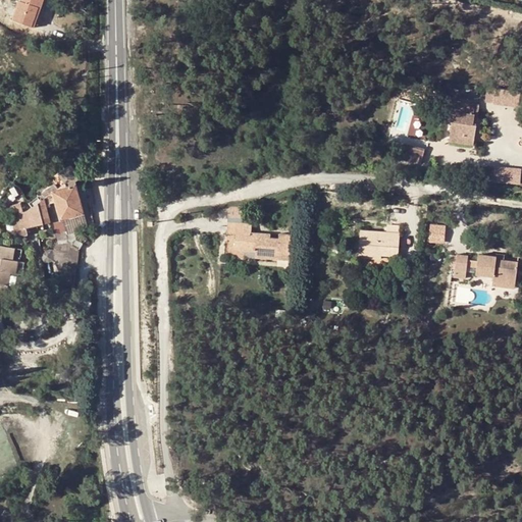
[(41,7),(43,0),(21,0),(22,1),(19,0),(17,7),(13,19),(33,25),(39,7),(41,7)]
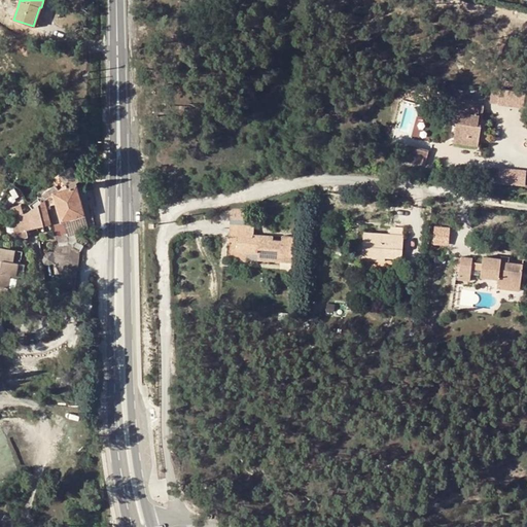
[(33,26),(37,28),(44,8),(41,7),(39,7),(33,26)]
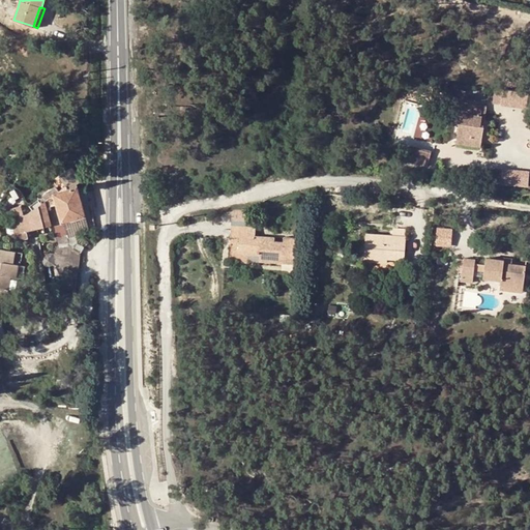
[(516,104),(517,91),(505,90),(504,102),(516,104)]
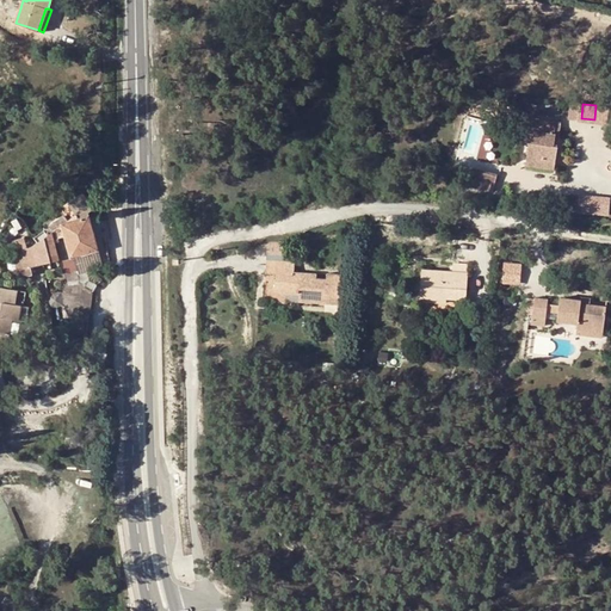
[(594,119),(606,122),(609,106),(596,105),(594,119)]
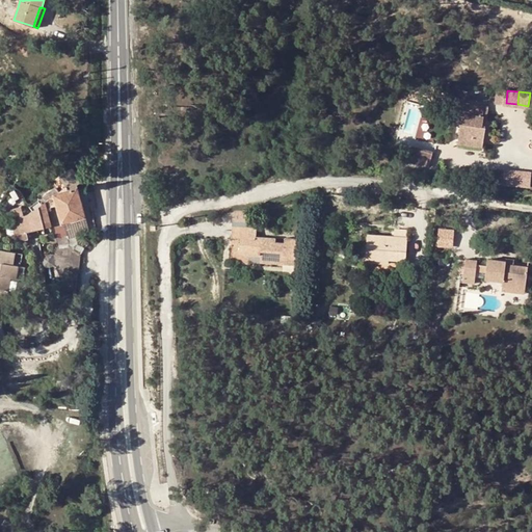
[(463,112),(462,118),(460,134),(459,141),(483,144),(484,137),(486,124),(483,124),(484,115),(483,115),(484,105),(464,102),(463,108),(463,112)]
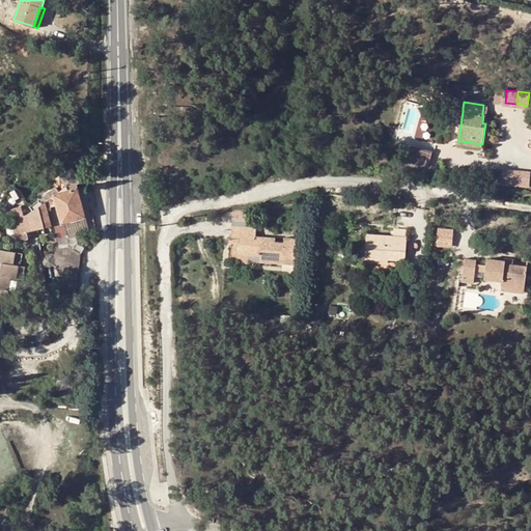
[(434,151),(415,148),(414,156),(431,159),(434,151)]
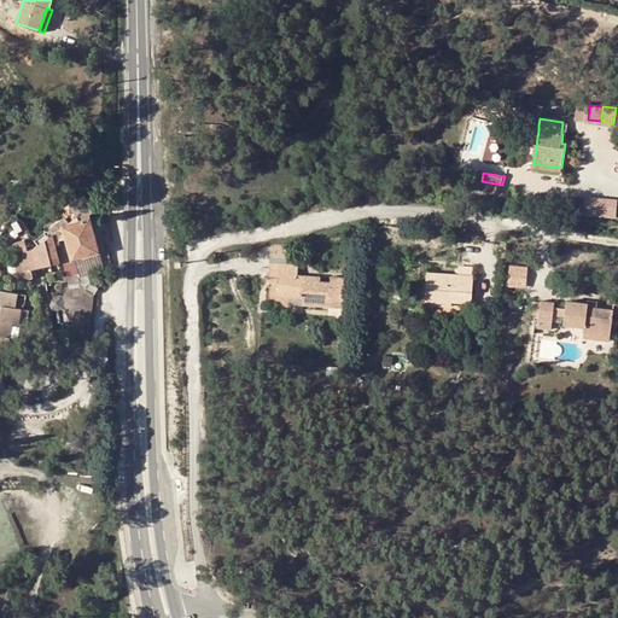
[(479,191),(501,194),(502,185),(482,181),(479,191)]
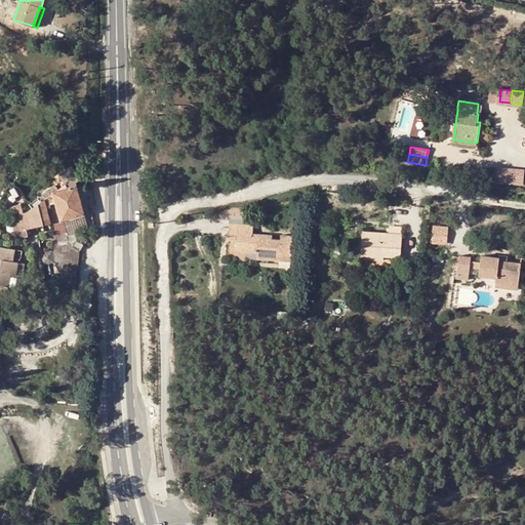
[(74,164),(59,172),(67,185),(81,176),(74,164)]
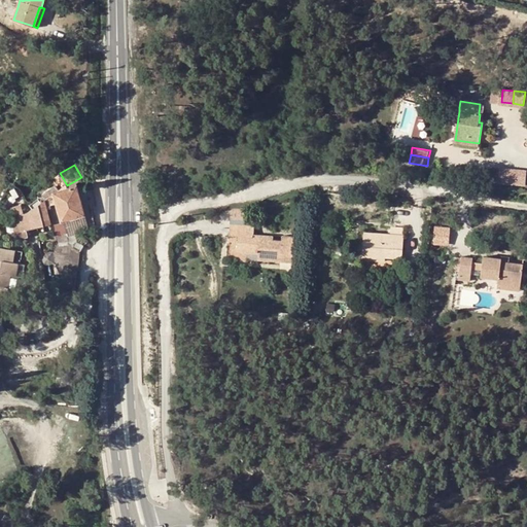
[(526,184),(526,167),(500,167),(500,183),(526,184)]
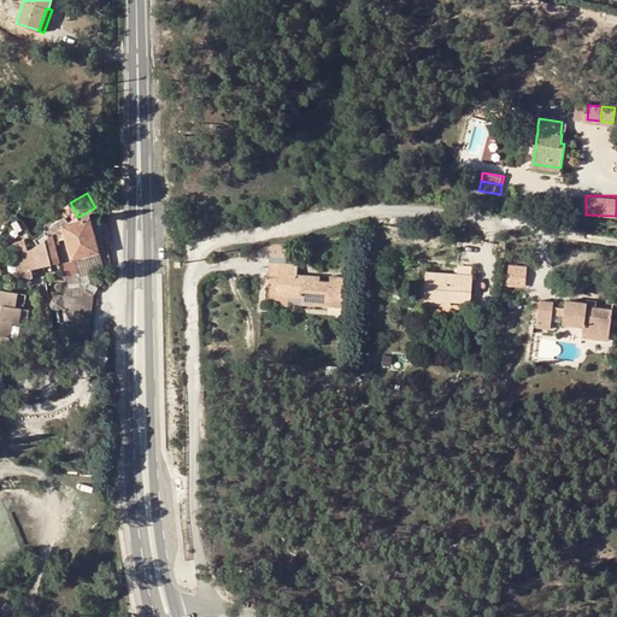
[(69,259),(74,258),(99,252),(89,217),(78,219),(69,204),(40,224),(45,231),(35,239),(37,244),(31,250),(15,253),(19,271),(60,262),(58,252),(66,250),(69,259)]
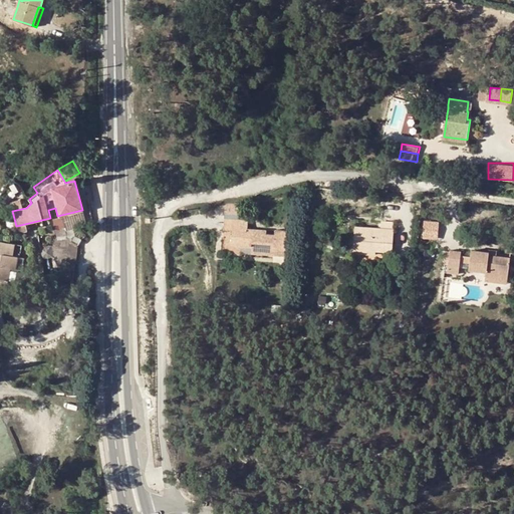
[(241,203),(226,206),(225,215),(241,215),(241,203)]
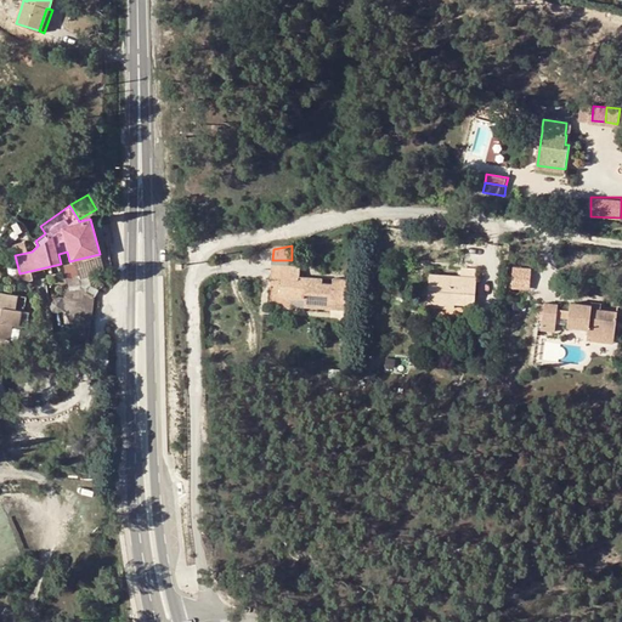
[(79,278),(105,271),(100,254),(74,260),(79,278)]
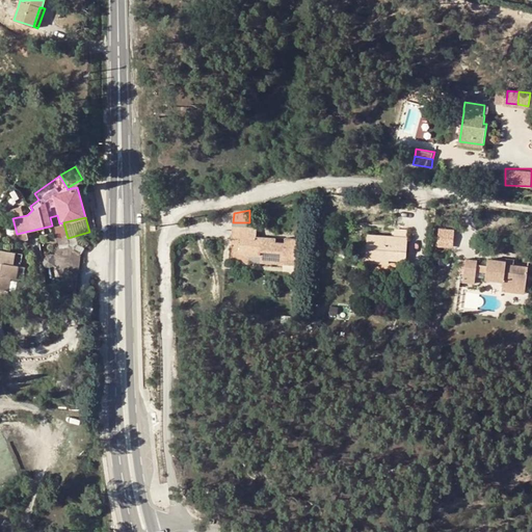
[(276,242),(257,241),(257,236),(258,228),(233,227),(232,237),(241,238),(240,254),(262,256),(261,262),(296,264),(298,239),(286,238),(285,243),(276,242)]
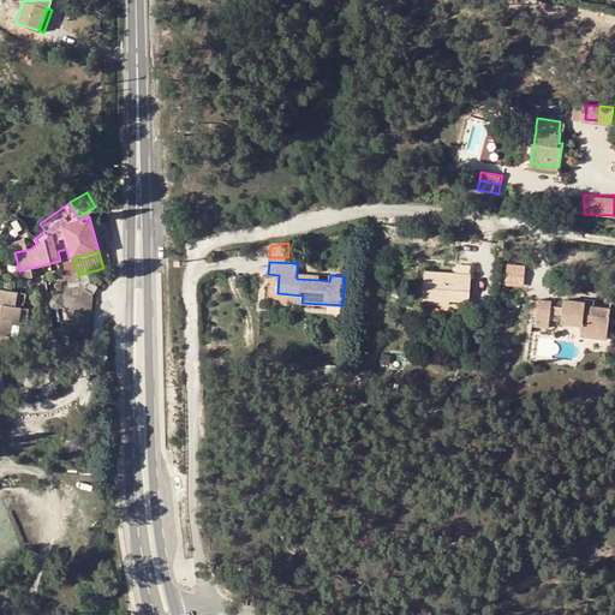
[(525,285),(527,263),(507,262),(506,284),(525,285)]
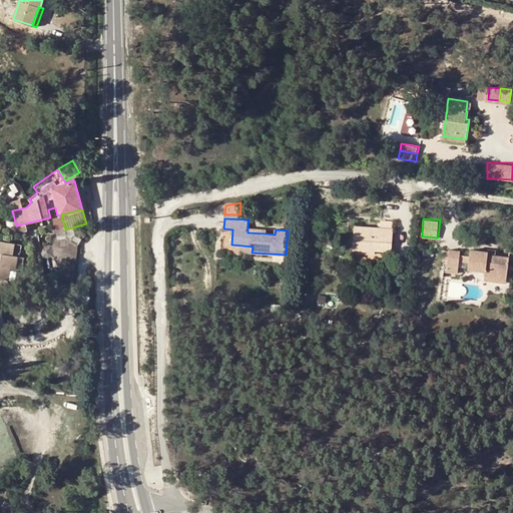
[(380,226),(356,225),(354,251),(363,252),(363,247),(376,247),(376,249),(392,250),(394,220),(382,219),(382,222),(380,222),(380,226)]
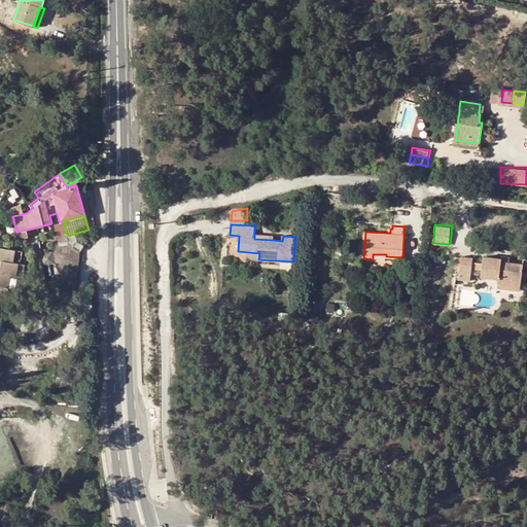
[(0,285),(8,287),(10,275),(15,276),(19,264),(12,262),(14,250),(0,247),(0,259),(1,260),(0,265),(0,285)]
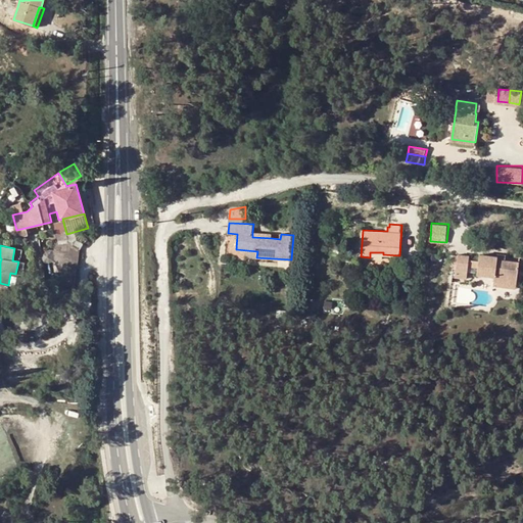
[(480,260),(479,267),(478,274),(495,276),(494,281),(517,283),(519,260),(507,258),(498,258),(498,255),(481,253),(480,260)]
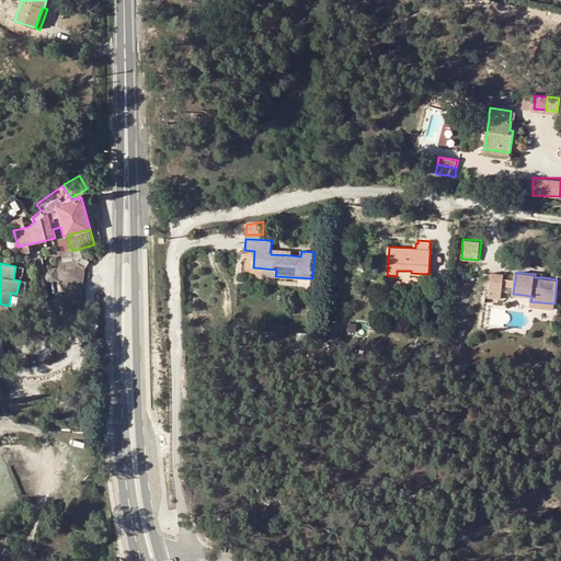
[(492,273),(490,288),(490,296),(501,298),(503,285),(503,278),(504,273),(492,273)]
